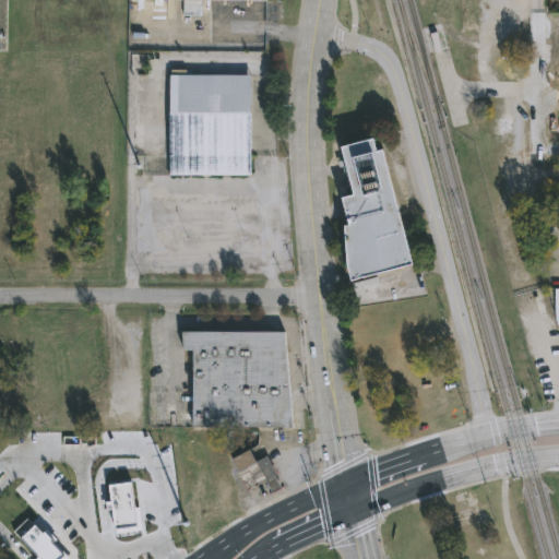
[(249,78),(249,177),(168,177),(168,78),(249,78)]
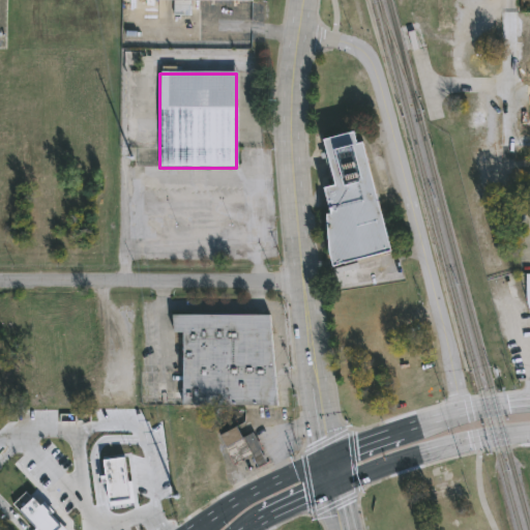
[(362,145),(391,253),(333,267),(330,254),(327,218),(331,217),(324,190),(335,188),(324,143),(354,136),(357,146),(362,145)]
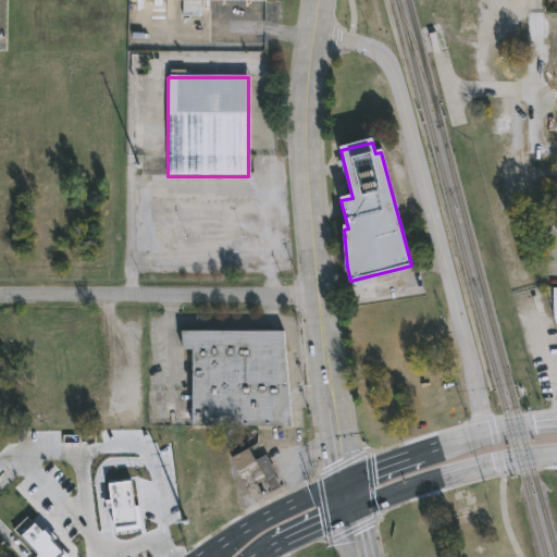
[(291,426),(192,425),(192,349),(181,349),(181,332),(283,332),(291,426)]
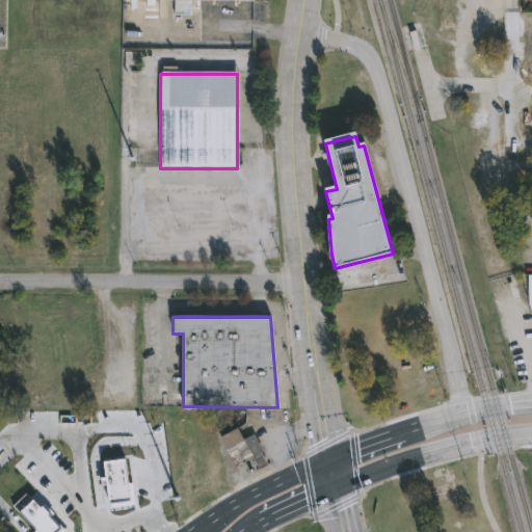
[(219,440),(234,467),(251,457),(258,470),(267,464),(260,452),(262,451),(254,435),(242,441),(237,430),(219,440)]
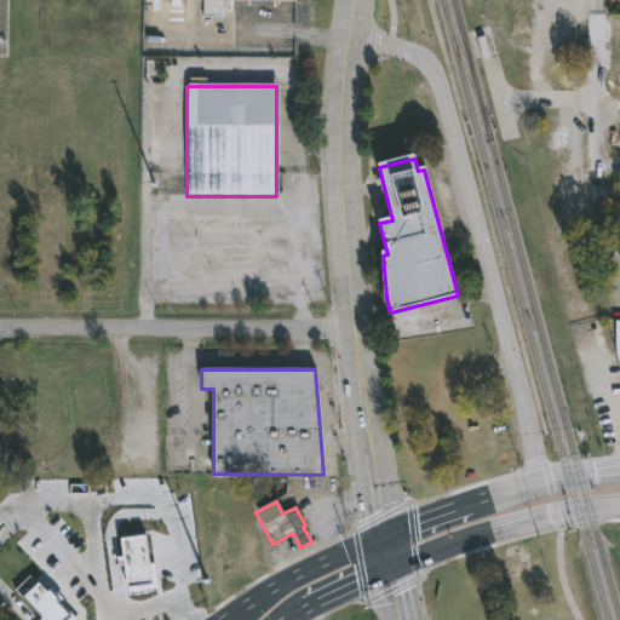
[(121,532),(148,527),(156,581),(127,585),(121,532)]
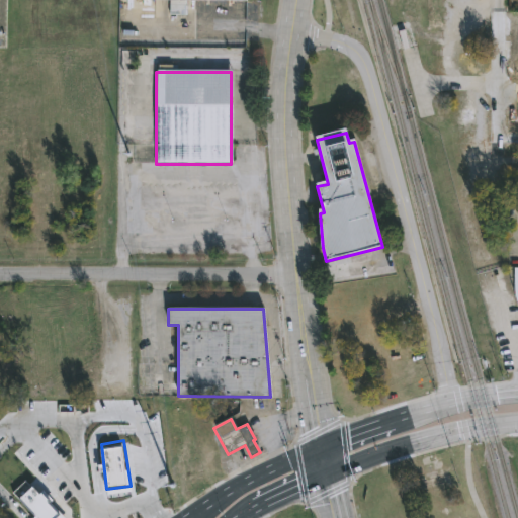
[(16,491),(39,517),(67,517),(32,478),(16,491)]
